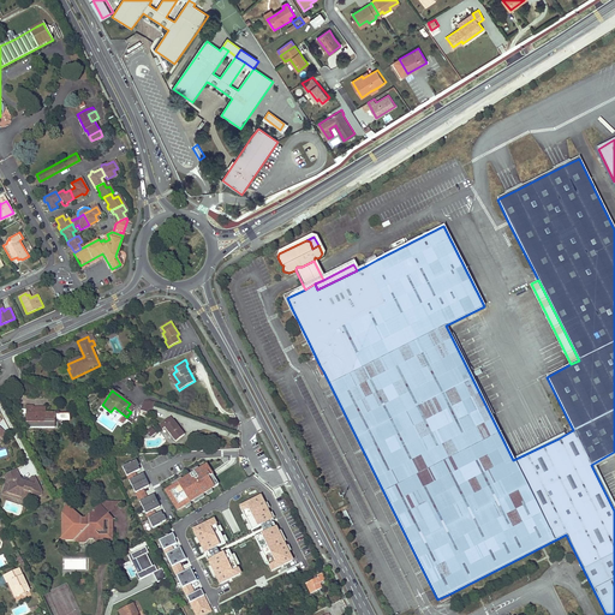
[(150,415),(155,404),(148,400),(144,402),(141,411),(150,415)]
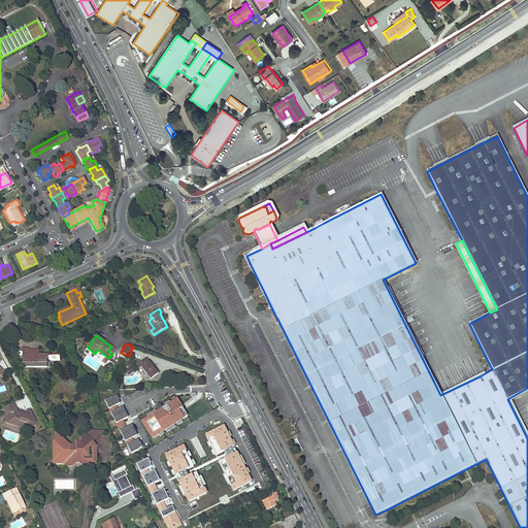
[(53,367),(53,361),(60,361),(60,356),(39,355),(23,355),(23,351),(18,351),(18,362),(23,362),(23,367),(46,367),(53,367)]
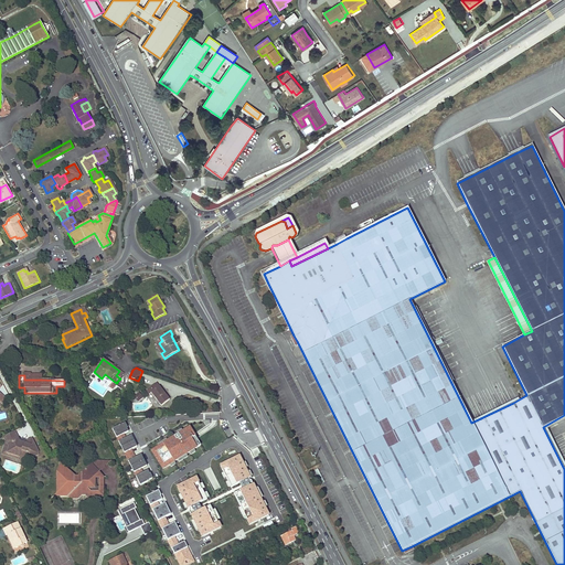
[(126,387),(117,382),(117,383),(116,383),(115,383),(121,388),(118,397),(121,398),(126,387)]
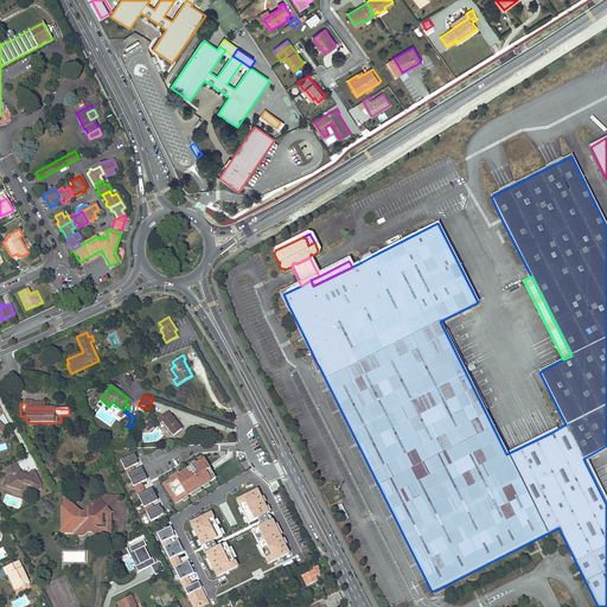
[(183,430),(167,411),(157,421),(159,425),(161,422),(173,436),(183,430)]
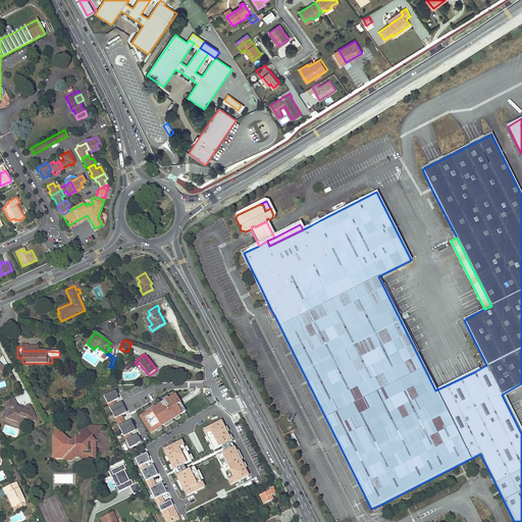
[(127,372),(133,368),(128,363),(123,367),(127,372)]
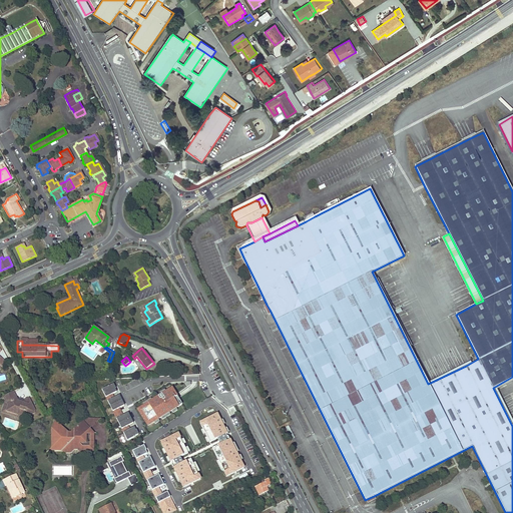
[(512,421),(497,389),(512,380),(512,377),(493,388),(512,426),(512,421)]
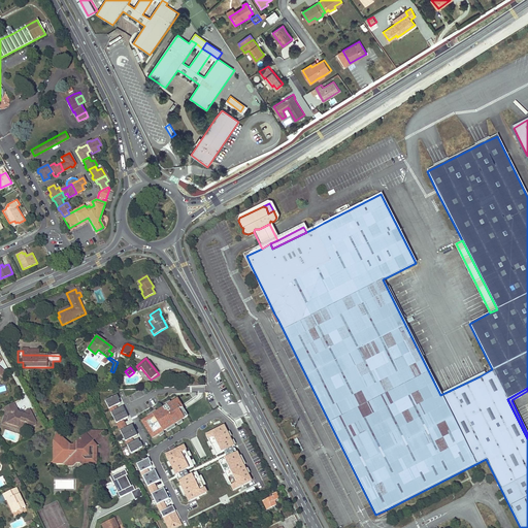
[(105,400),(108,408),(114,405),(120,403),(118,400),(119,399),(117,395),(111,397),(105,400)]
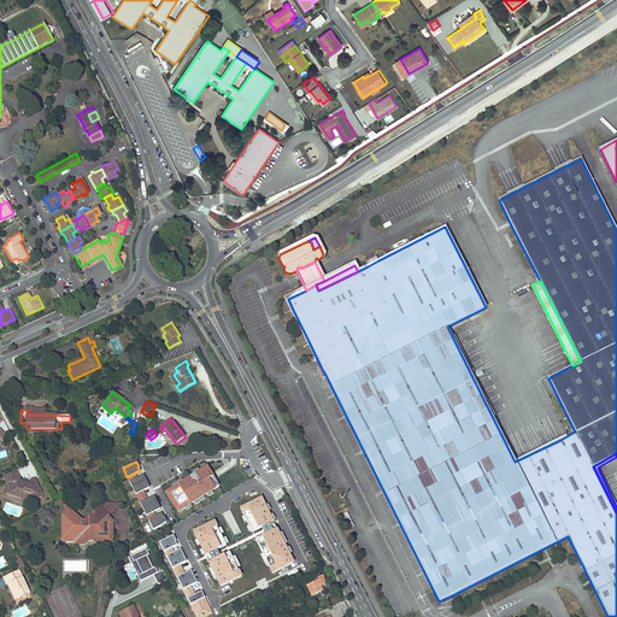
[(172,488),(165,492),(177,512),(184,507),(189,504),(193,503),(203,497),(206,494),(211,492),(218,487),(206,466),(199,471),(194,475),(182,481),(172,488)]
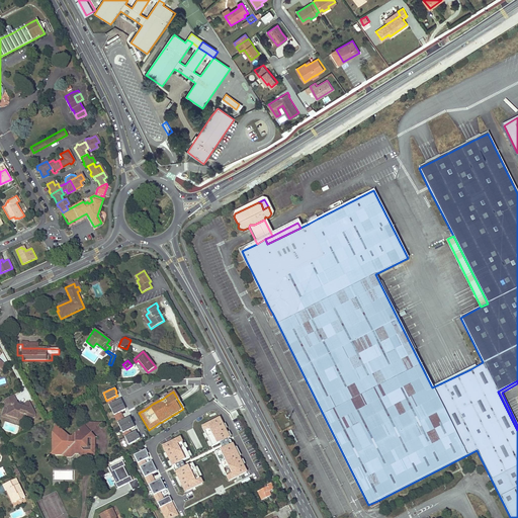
[(16,402),(12,396),(3,401),(5,405),(4,408),(8,409),(6,415),(12,417),(12,415),(17,416),(16,418),(23,420),(24,419),(28,420),(34,417),(35,414),(28,402),(25,403),(24,405),(23,406),(17,404),(16,402)]
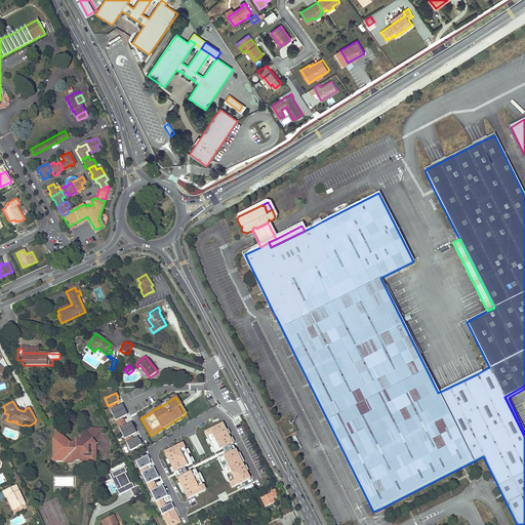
[(116,407),(114,403),(108,406),(113,415),(124,409),(122,404),(116,407)]
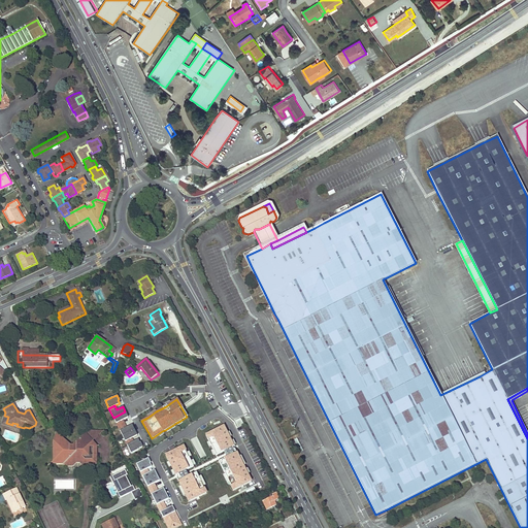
[(125,411),(113,418),(118,427),(124,424),(122,420),(128,417),(125,411)]
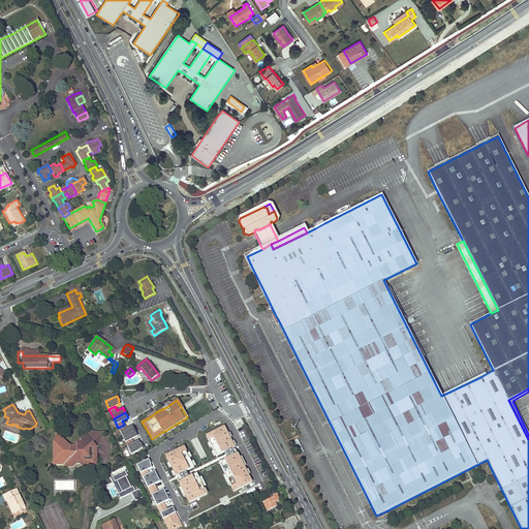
[(2,425),(23,431),(24,429),(17,427),(18,425),(12,424),(12,426),(6,424),(8,417),(4,416),(2,425)]
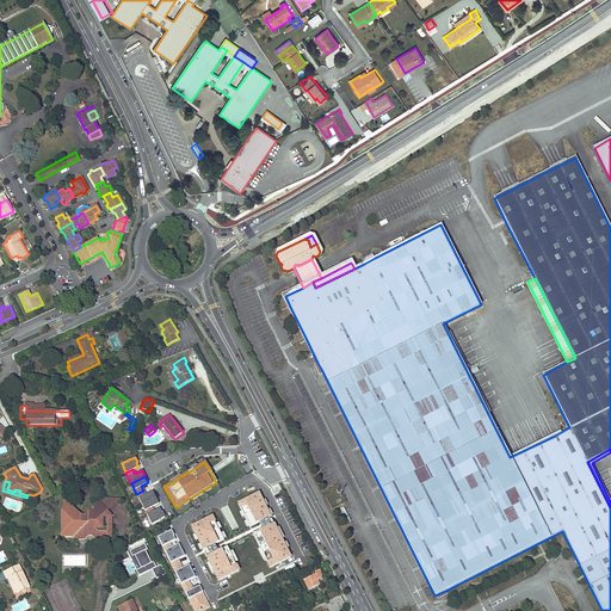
[(146,494),(143,491),(136,494),(142,505),(155,498),(152,492),(146,494)]
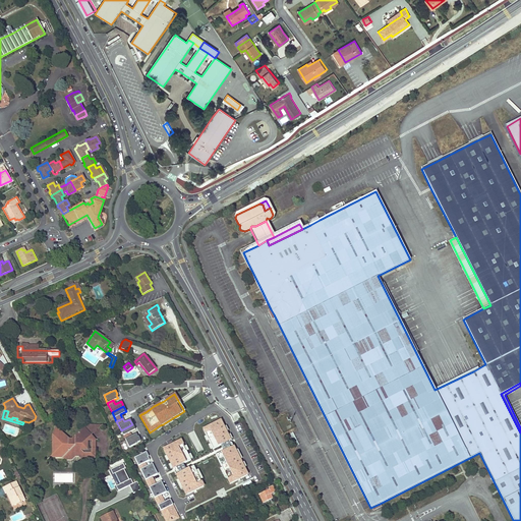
[(224,427),(220,419),(211,423),(212,425),(203,429),(206,437),(204,438),(206,442),(209,441),(211,445),(209,446),(210,450),(212,449),(213,449),(220,446),(230,441),(230,440),(232,439),(230,433),(228,435),(226,432),(229,431),(226,426),(224,427)]
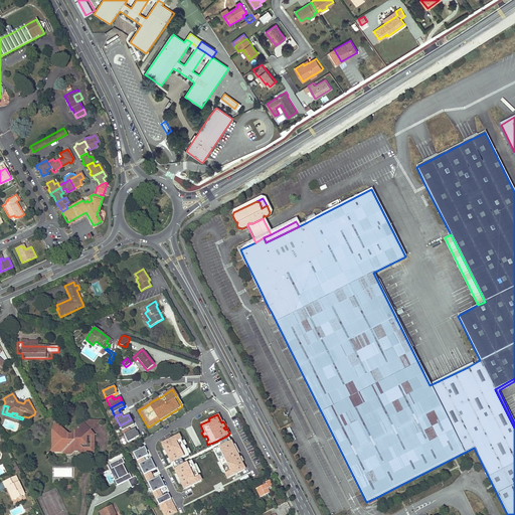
[(91,430),(101,420),(81,419),(91,430)]
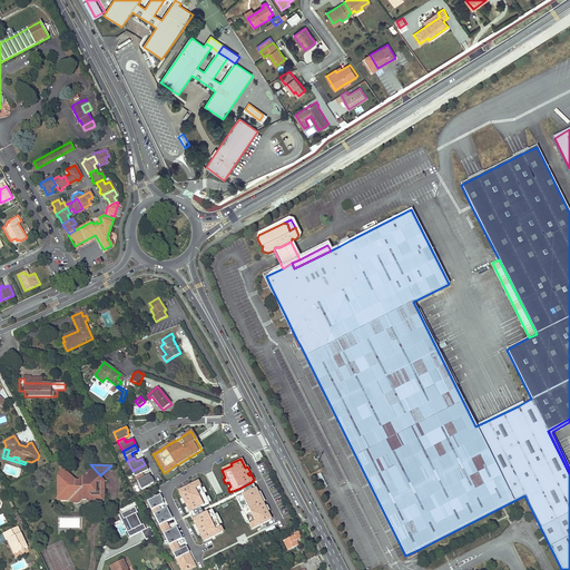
[(145,464),(133,471),(137,480),(144,477),(141,473),(148,470),(145,464)]
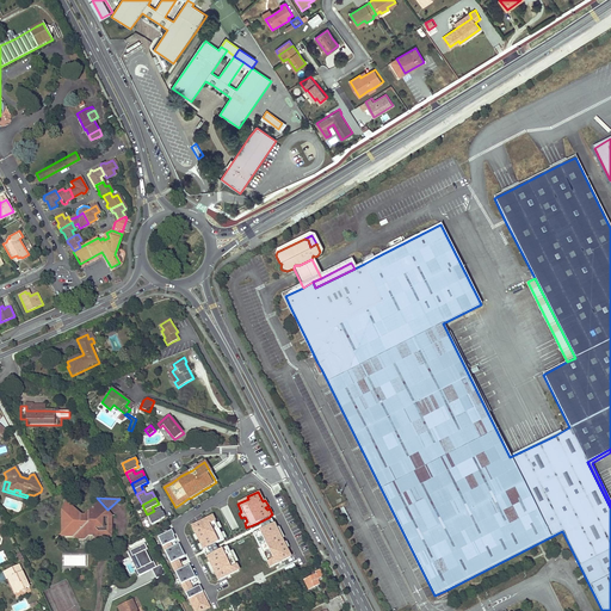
[(65,514),(62,517),(62,526),(65,529),(65,537),(73,537),(74,534),(78,534),(78,538),(85,539),(88,536),(94,536),(94,539),(107,541),(111,536),(112,528),(107,528),(105,528),(105,517),(107,517),(112,517),(112,516),(99,503),(87,512),(87,516),(80,516),(73,508),(65,508),(65,514)]
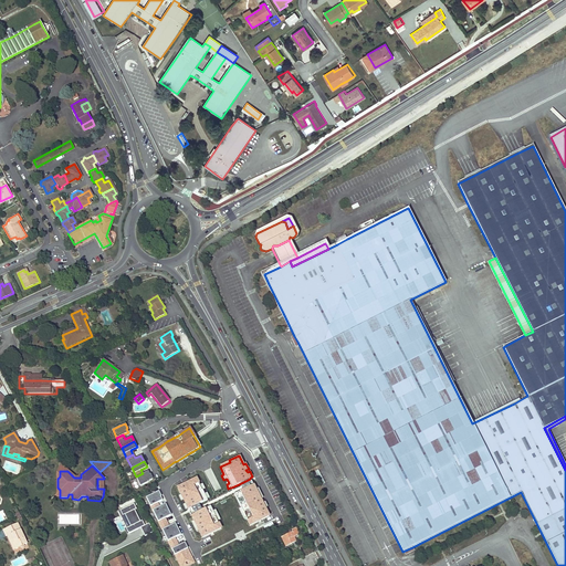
[(147,471),(143,473),(136,477),(140,485),(148,482),(148,481),(153,479),(150,474),(149,474),(147,471)]
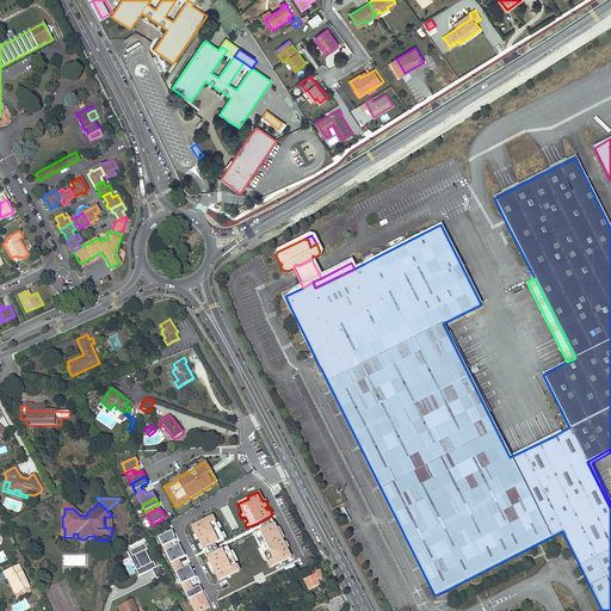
[(211,517),(191,526),(195,535),(192,536),(195,541),(198,539),(201,544),(197,545),(199,549),(202,548),(203,549),(204,549),(214,544),(222,539),(226,537),(222,532),(221,534),(218,530),(221,529),(218,523),(215,524),(211,517)]
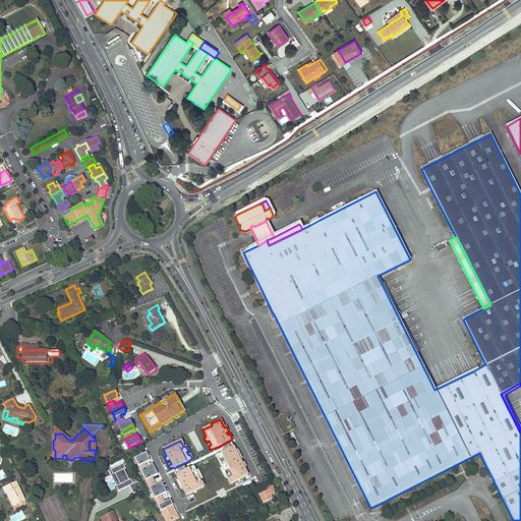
[(233,446),(230,441),(220,446),(223,452),(226,451),(224,448),(229,446),(230,448),(233,446)]
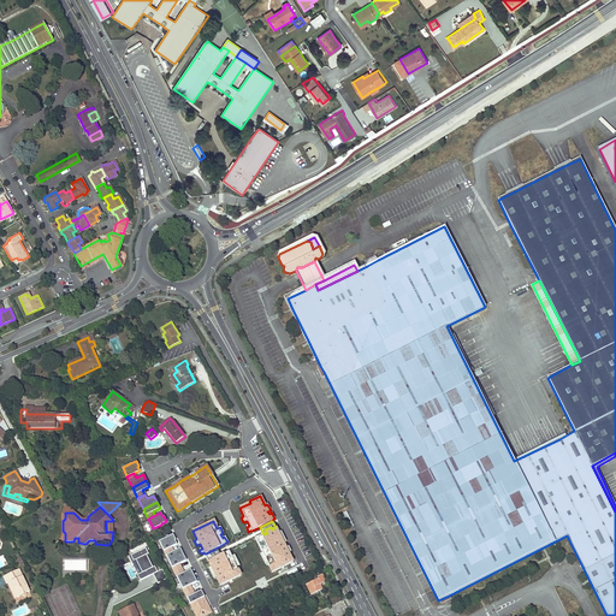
[(264,534),(256,539),(262,554),(260,555),(265,564),(267,563),(272,572),(292,562),(288,554),(290,552),(288,546),(285,548),(283,544),(285,543),(280,532),(278,533),(276,527),(272,529),(271,527),(265,529),(267,533),(264,534)]
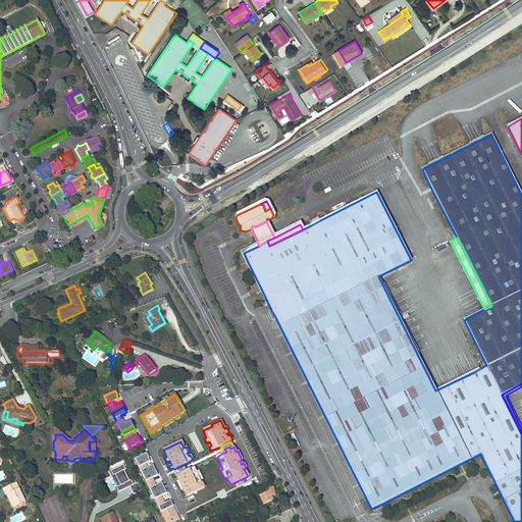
[(146,454),(135,459),(165,521),(171,521),(178,519),(169,502),(164,505),(160,497),(166,493),(161,483),(156,485),(152,478),(157,476),(152,465),(146,468),(144,464),(150,461),(146,454)]
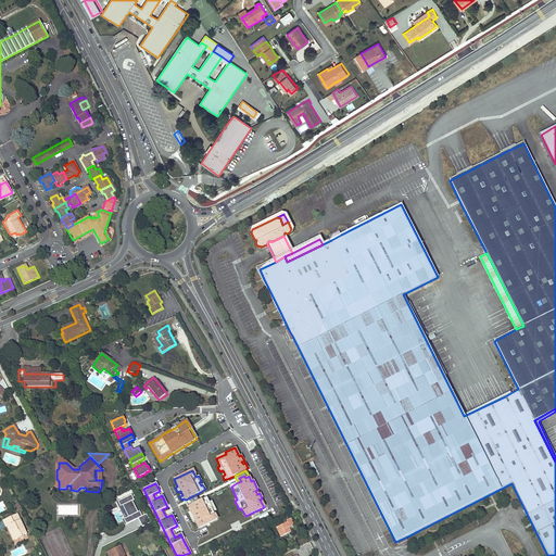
[(134,500),(131,494),(115,502),(119,509),(123,507),(127,516),(123,519),(125,523),(138,518),(142,526),(150,522),(146,515),(141,517),(139,512),(137,513),(131,501),(134,500)]
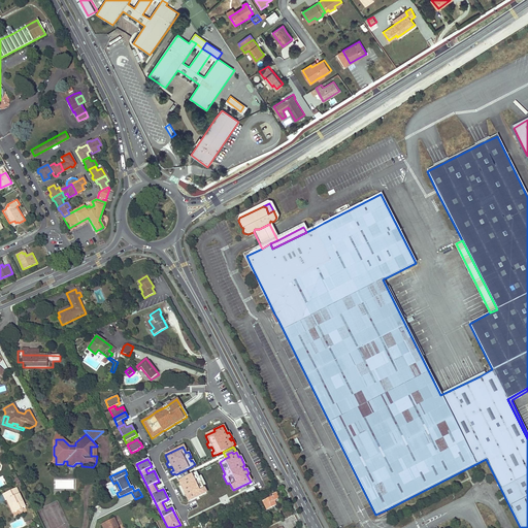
[(186,476),(188,475),(185,470),(176,474),(179,481),(182,480),(179,476),(185,474),(186,476)]
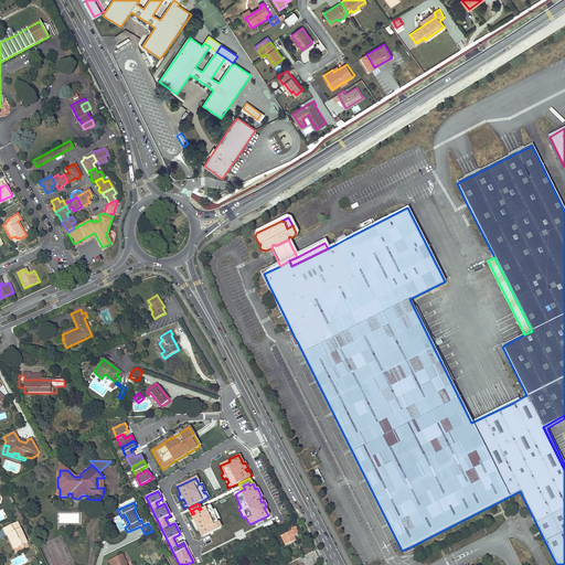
[(192,514),(190,514),(193,520),(191,521),(195,531),(198,530),(201,536),(221,528),(216,520),(219,519),(214,509),(212,510),(210,505),(201,509),(199,510),(198,508),(192,510),(194,513),(192,514)]
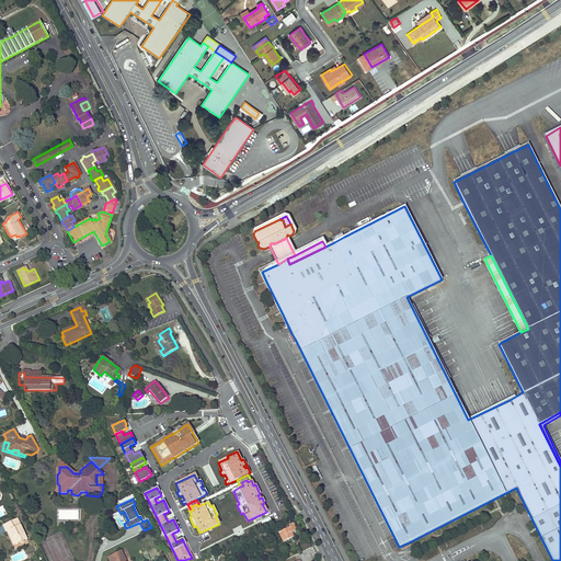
[(2,525),(6,531),(7,530),(9,529),(11,535),(12,534),(13,536),(12,537),(15,544),(26,538),(18,521),(15,522),(14,519),(2,525)]
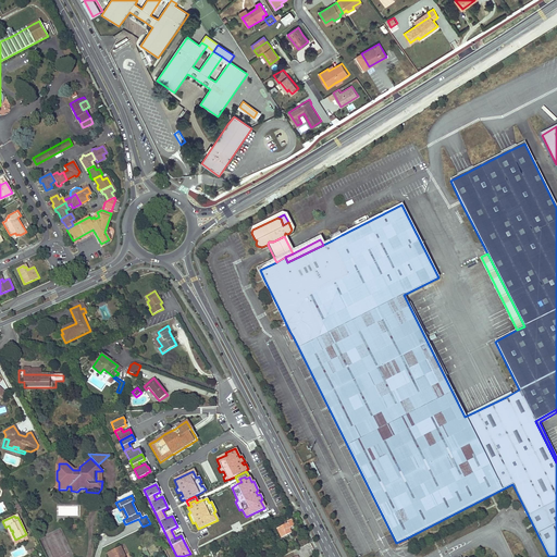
[(295,525),(293,522),(292,519),(287,521),(288,523),(276,529),(281,539),(292,533),(289,529),(295,525)]
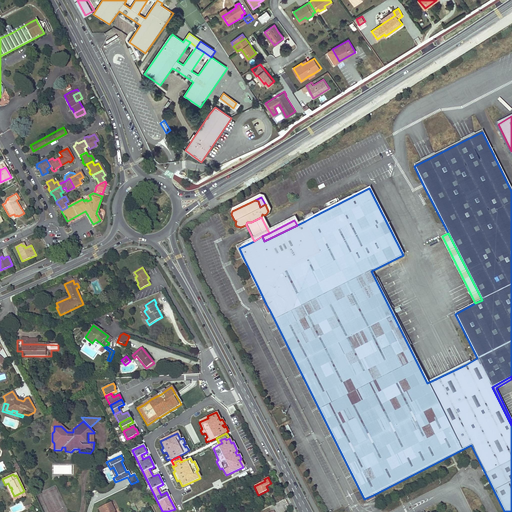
[(244,490),(242,487),(240,483),(235,486),(238,493),(244,490)]
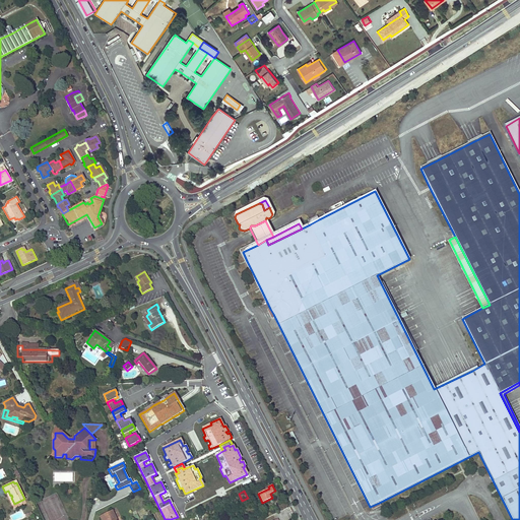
[(116,519),(112,510),(100,516),(102,519),(116,519)]
